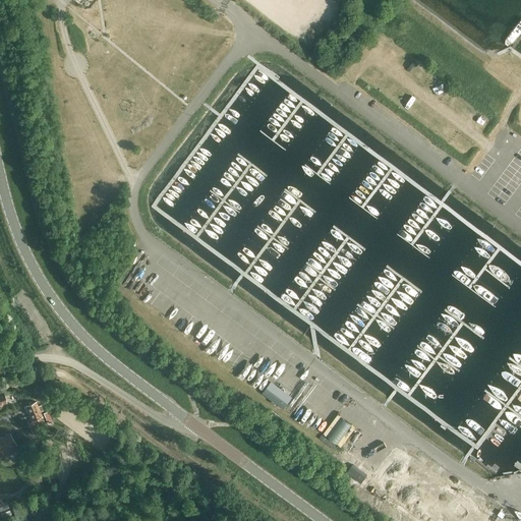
[(283,408),(291,398),(271,382),(263,393),(283,408)]
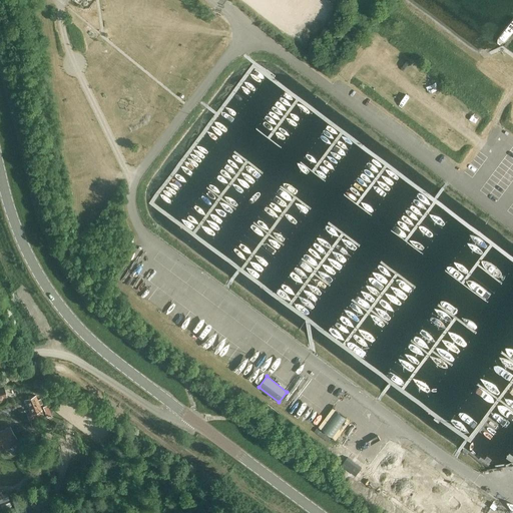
[(31,414),(32,413),(34,418),(43,414),(35,395),(25,400),(31,414)]
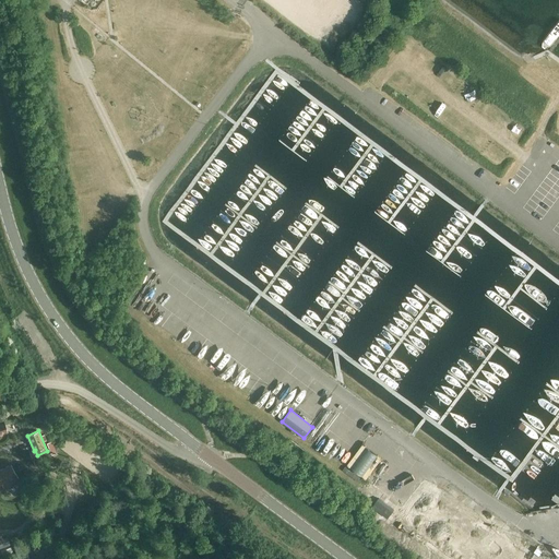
[(46,443),(51,454),(55,453),(50,441),(46,443)]
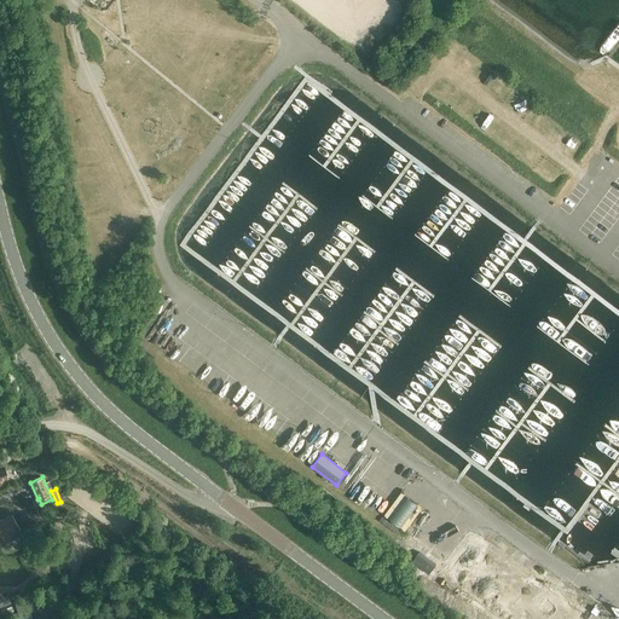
[(52,503),(36,510),(39,515),(48,512),(47,509),(53,507),(52,503)]
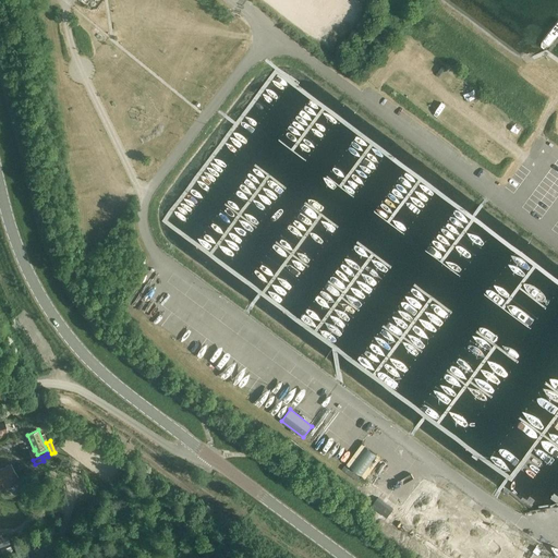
[(0,483),(5,480),(8,484),(19,478),(10,463),(0,468),(0,483)]
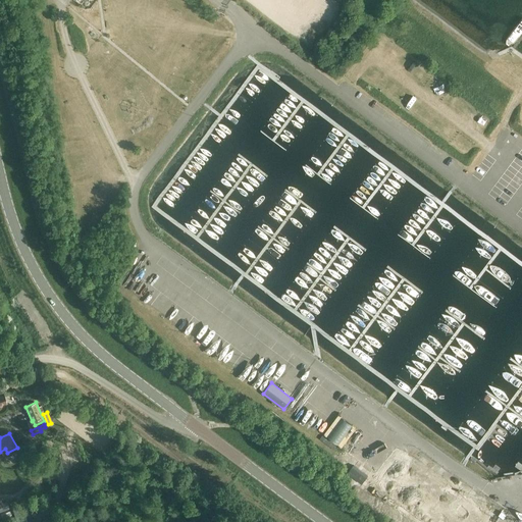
[(40,460),(38,456),(33,458),(39,469),(48,464),(44,458),(40,460)]
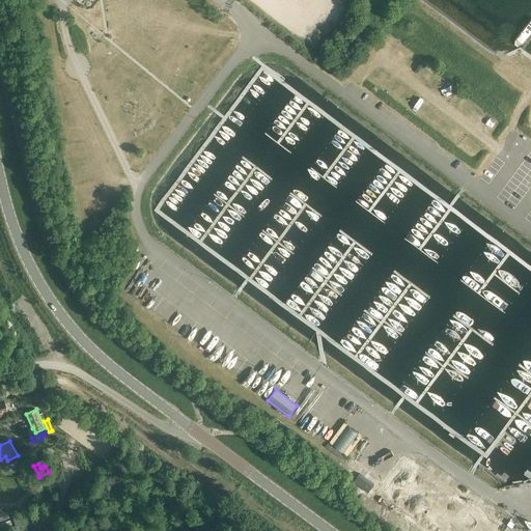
[(374,484),(367,494),(396,515),(403,506),(374,484)]
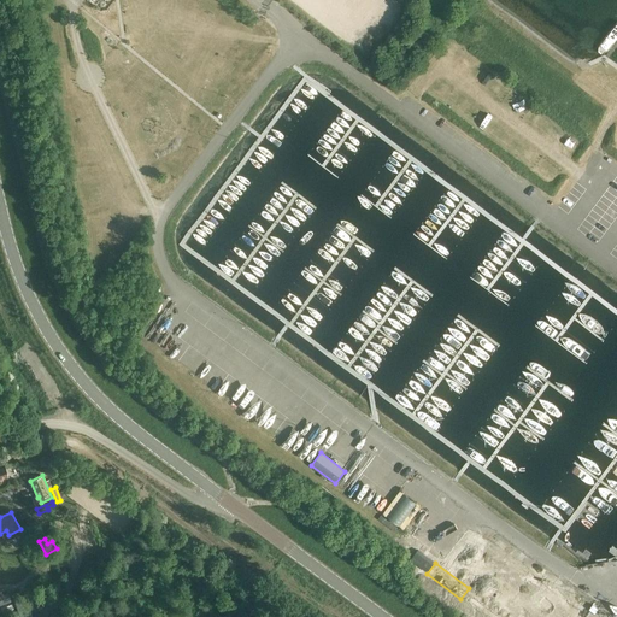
[(487,616),(515,616),(519,612),(481,583),(466,603),(487,616)]
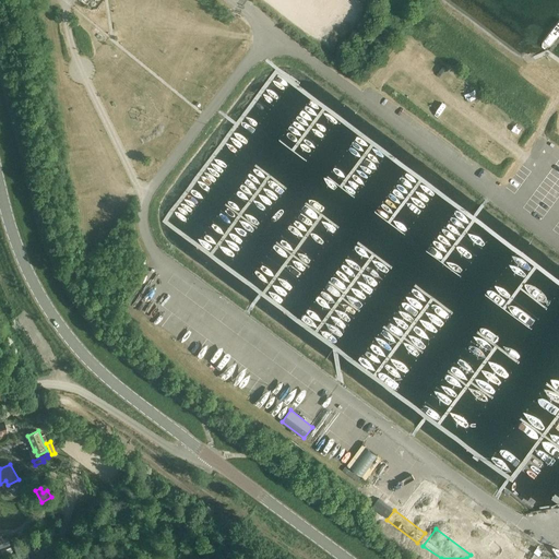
[(489,530),(471,555),(477,558),(482,558),(488,551),(497,558),(521,558),(524,555),(506,542),(503,538),(499,536),(489,530)]
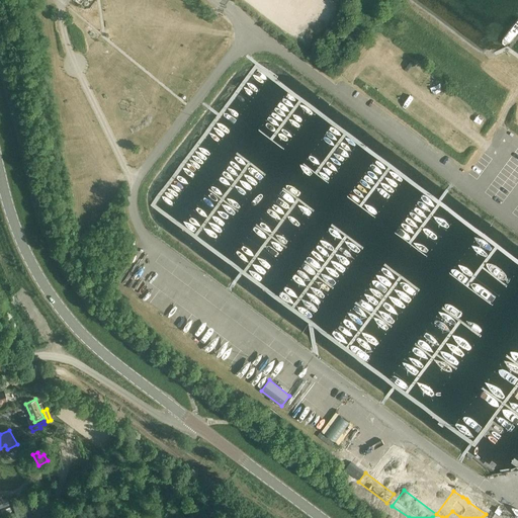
[(0,508),(9,505),(6,497),(0,499),(0,508)]
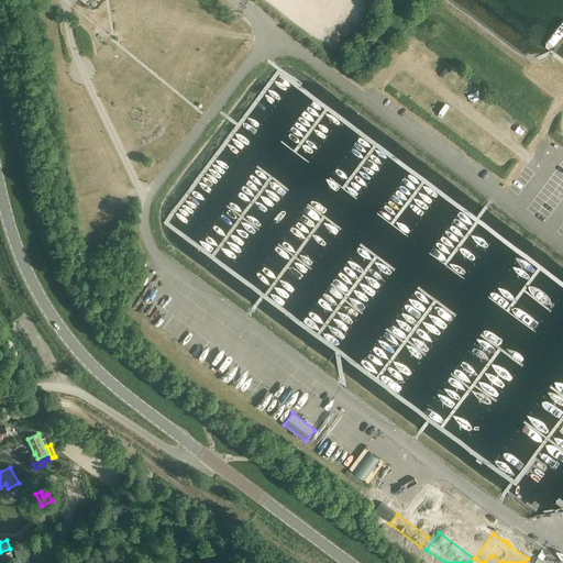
[(13,551),(18,562),(24,562),(20,549),(13,551)]
